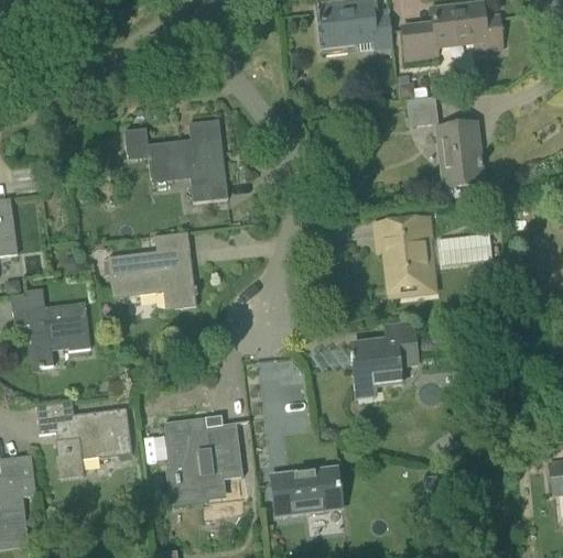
[(390,35),(388,13),(372,15),(370,1),(320,7),(325,44),(346,42),(359,41),(360,50),(375,47),(391,45),(390,35)]
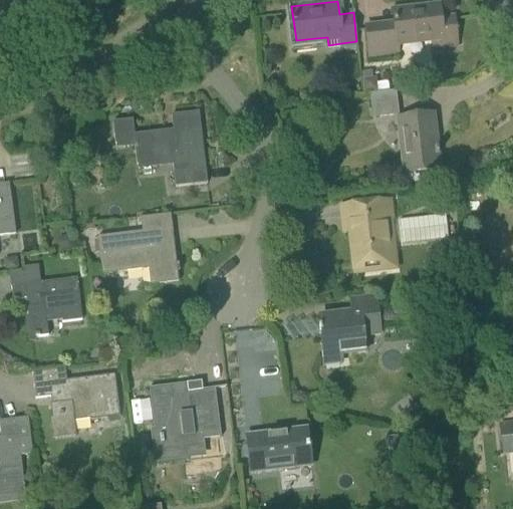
[(365,23),(369,52),(400,48),(399,40),(431,36),(432,45),(458,42),(454,13),(441,14),(439,1),(393,7),(395,20),(365,23)]
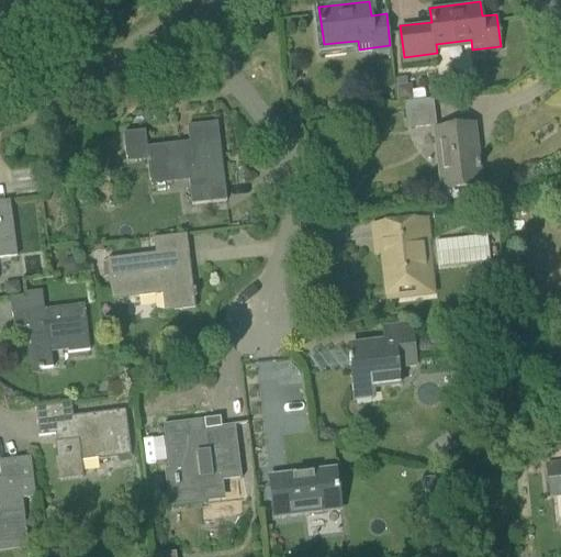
[(404,99),(407,125),(436,122),(434,96),(404,99)]
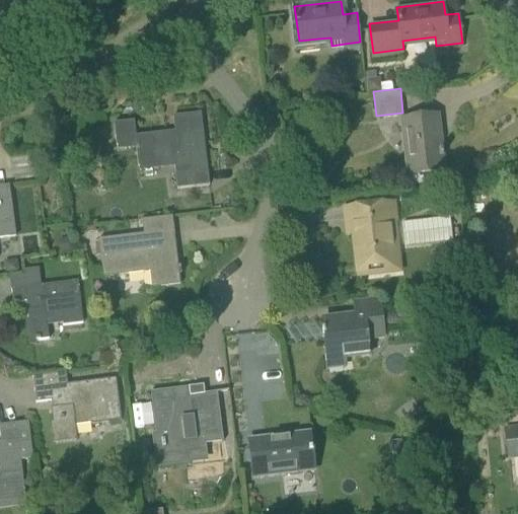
[(114,120),(117,140),(117,142),(136,140),(138,163),(174,159),(177,186),(210,181),(201,109),(173,113),(174,128),(136,132),(134,118),(114,120)]
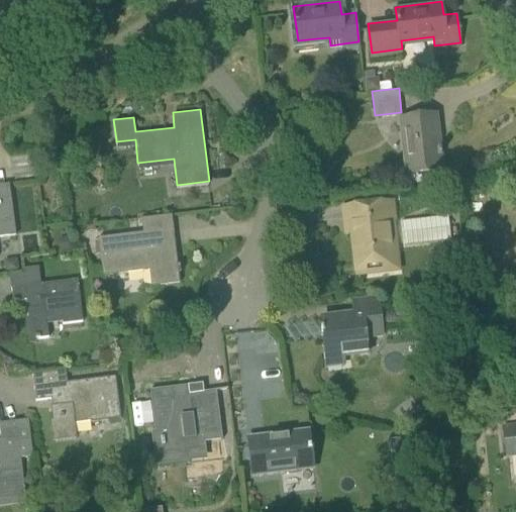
[(400,116),(407,172),(443,167),(436,111),(400,116)]
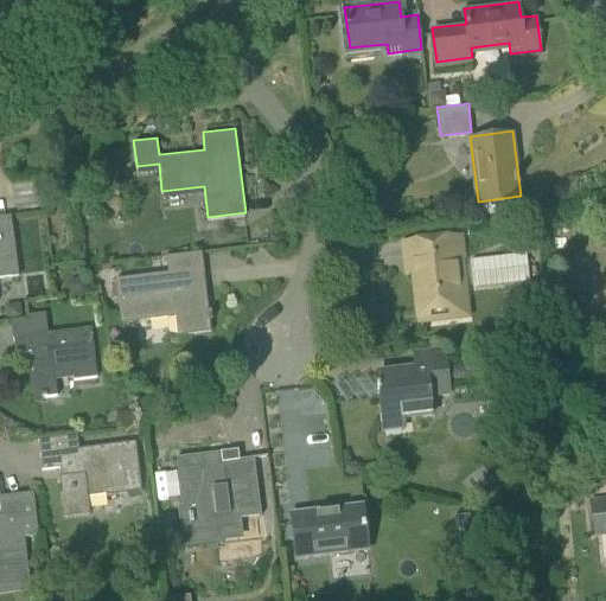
[(0,274),(19,273),(11,212),(0,213),(0,274)]
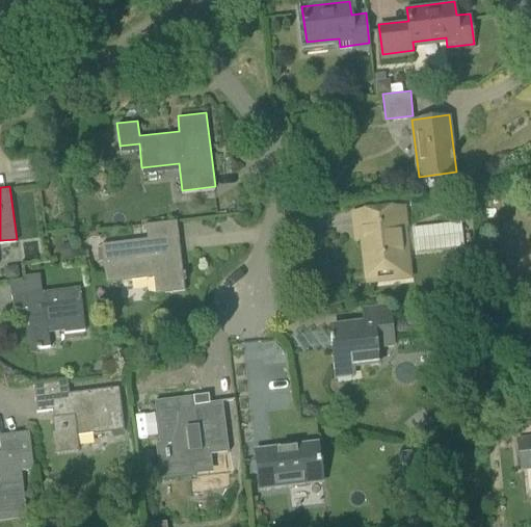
[(362,237),(367,282),(404,278),(398,222),(406,221),(404,204),(353,210),(356,238),(362,237)]
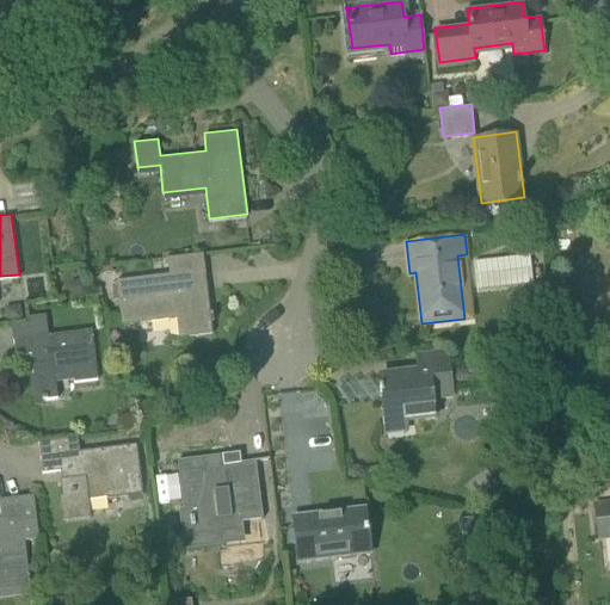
[(116,278),(122,322),(177,315),(179,335),(213,331),(203,251),(167,254),(168,271),(116,278)]
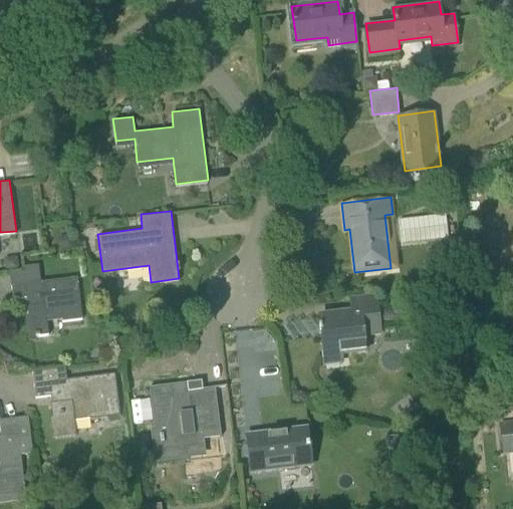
[(402,238),(449,236),(448,211),(401,213),(402,238)]
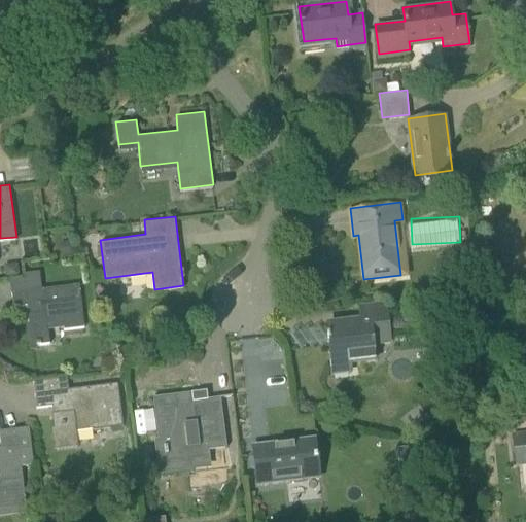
[(96,223),(86,223),(88,233),(97,232),(96,223)]
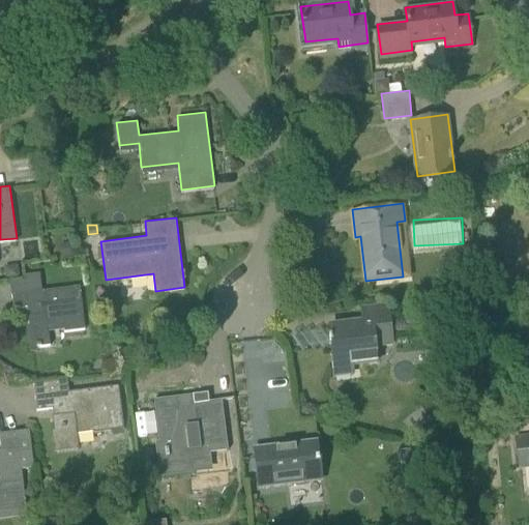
[(70,240),(61,241),(62,253),(71,252),(70,240)]
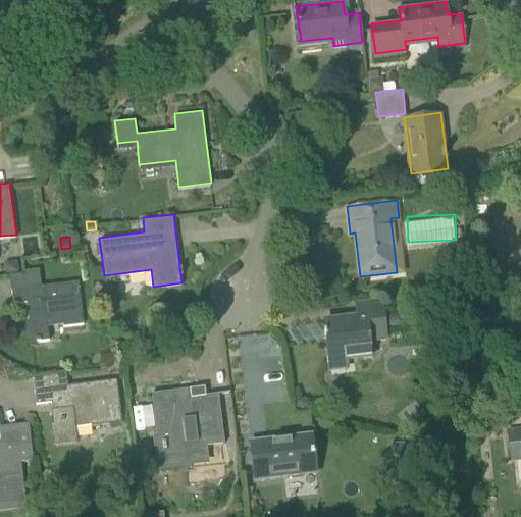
[(16,259),(4,260),(6,273),(18,271),(16,259)]
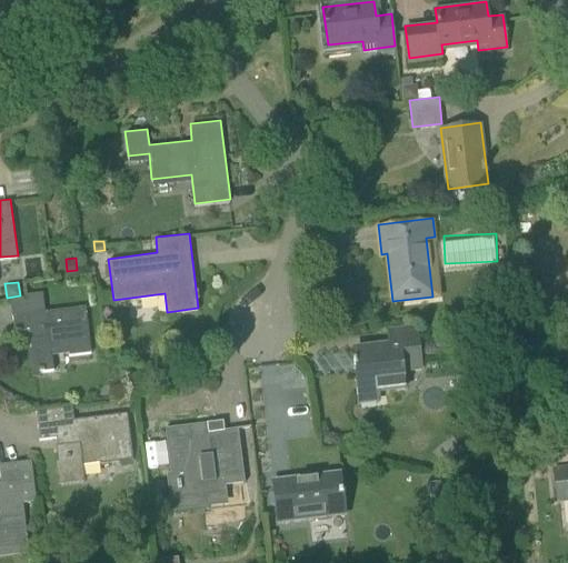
[(91,350),(86,304),(12,312),(15,329),(29,327),(35,370),(53,368),(52,355),(52,352),(69,350),(69,353),(91,350)]
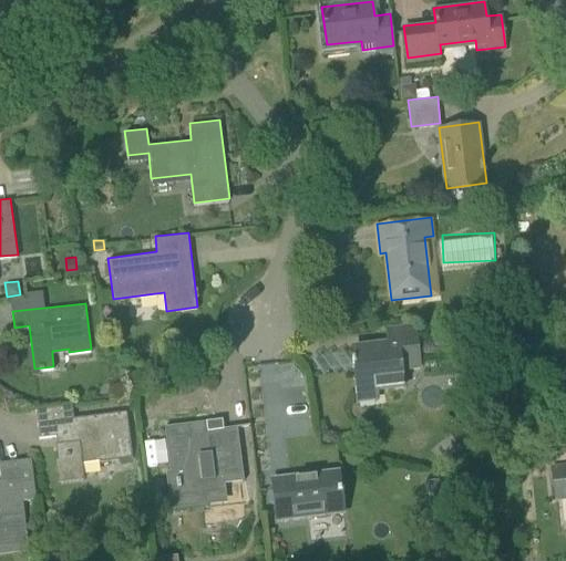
[(352,345),(358,397),(378,395),(377,386),(403,383),(401,367),(421,365),(417,339),(415,323),(387,328),(388,341),(371,343),(352,345)]
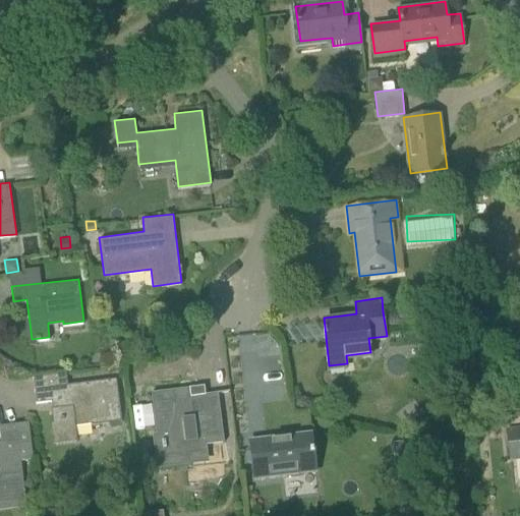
[(122,419),(116,377),(112,377),(60,383),(58,371),(53,371),(33,375),(37,401),(50,399),(55,439),(75,436),(77,436),(75,424),(117,419),(122,419)]
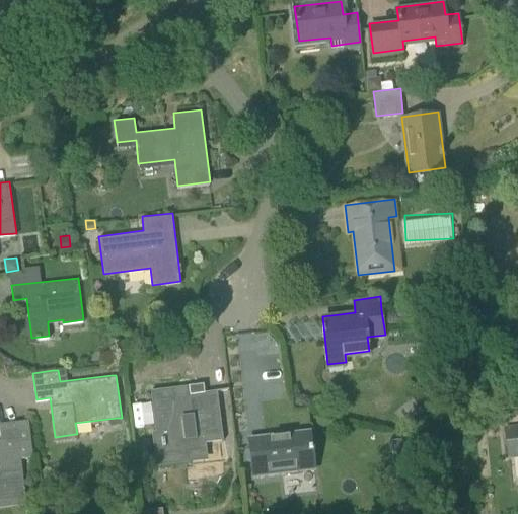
[(155,430),(160,430),(161,437),(159,437),(160,446),(162,446),(164,463),(187,460),(187,455),(207,453),(205,437),(222,435),(217,389),(191,392),(190,384),(150,388),(155,430)]
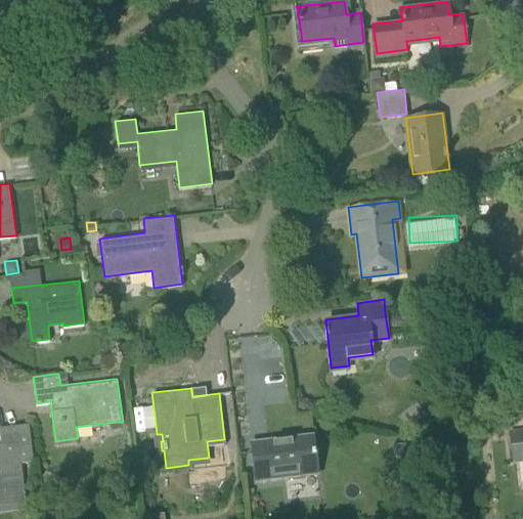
[(0,435),(1,442),(0,441),(0,504),(26,501),(22,461),(33,460),(31,442),(29,422),(0,425),(0,435)]
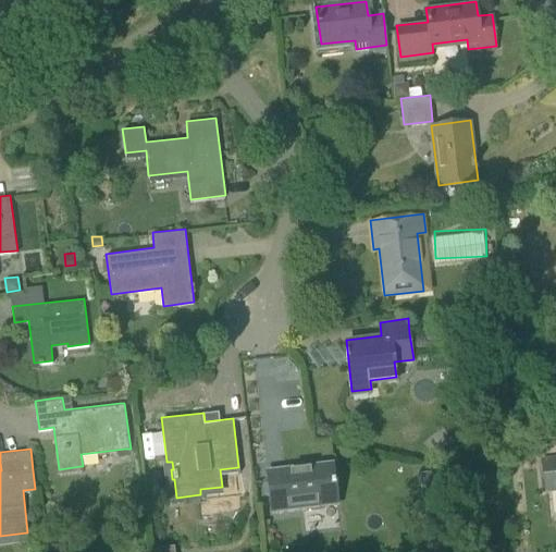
[(555,454),(543,457),(545,475),(546,488),(555,486),(555,454)]
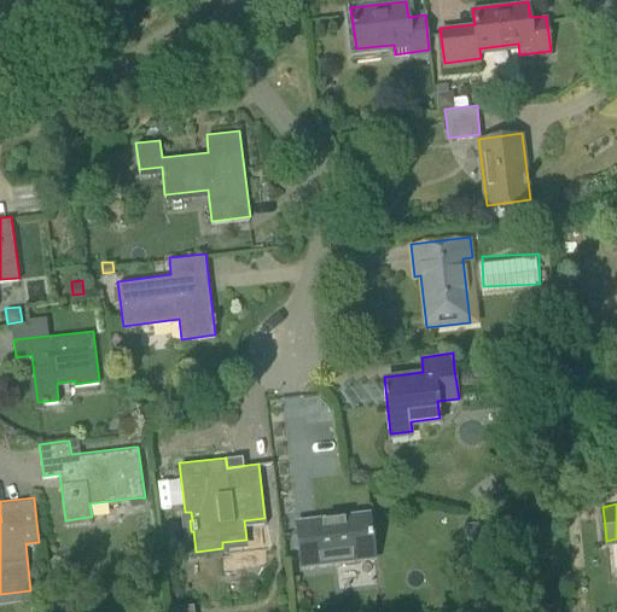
[(302,565),(314,564),(341,560),(374,557),(370,516),(336,519),(336,514),(297,519),(302,565)]
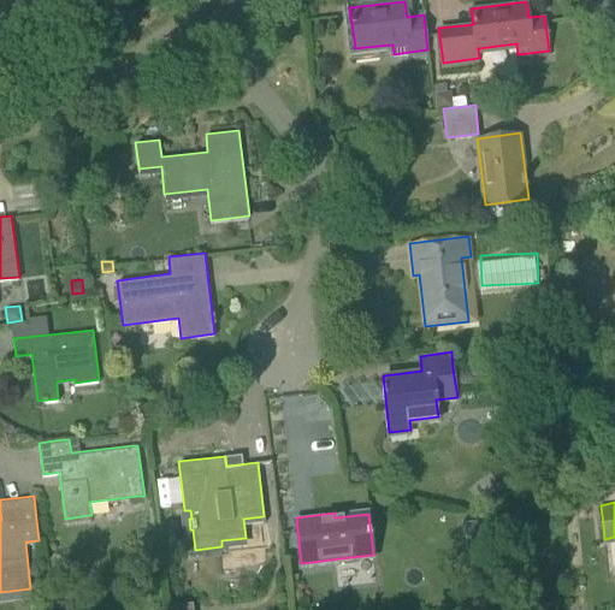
[(72,609),(74,596),(55,597),(55,609),(72,609)]
